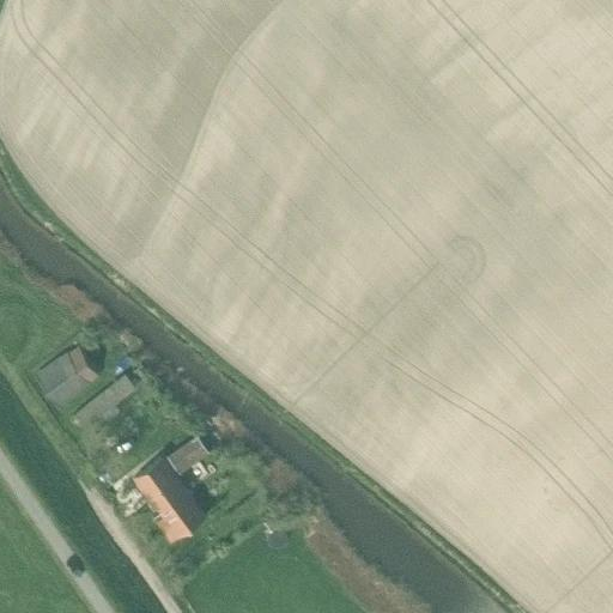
[(95,370),(80,350),(78,345),(36,375),(56,405),(97,374),(95,370)]
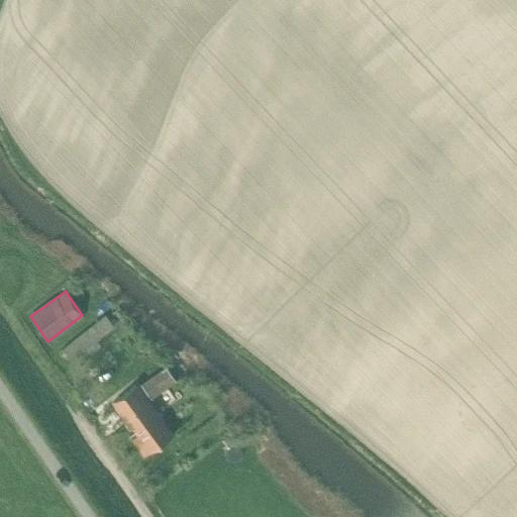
[(71,358),(113,325),(105,314),(63,348),(71,358)]
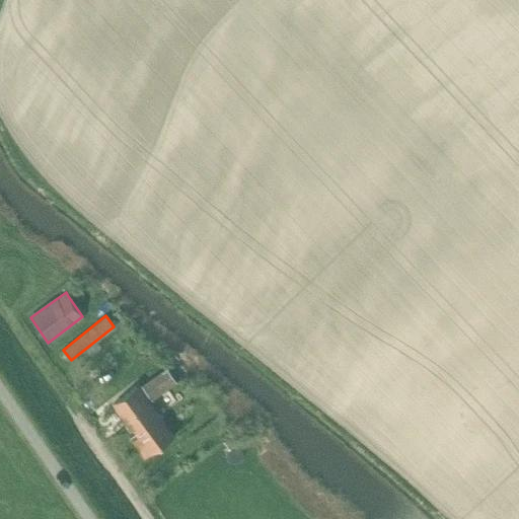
[(177,382),(166,367),(141,385),(151,400),(177,382)]
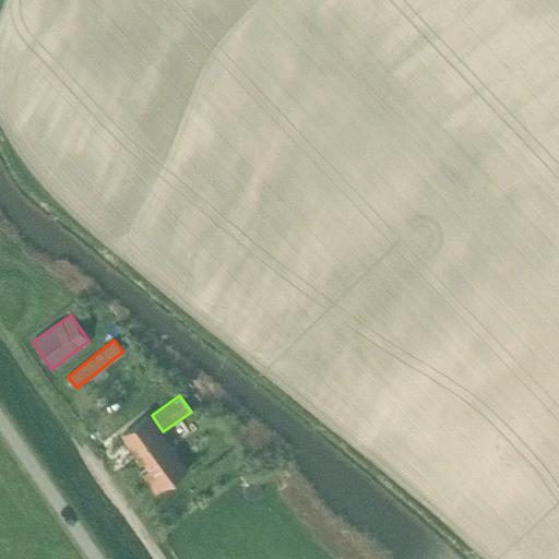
[(163,488),(187,471),(146,416),(121,435),(144,467),(140,471),(155,494),(163,488)]
